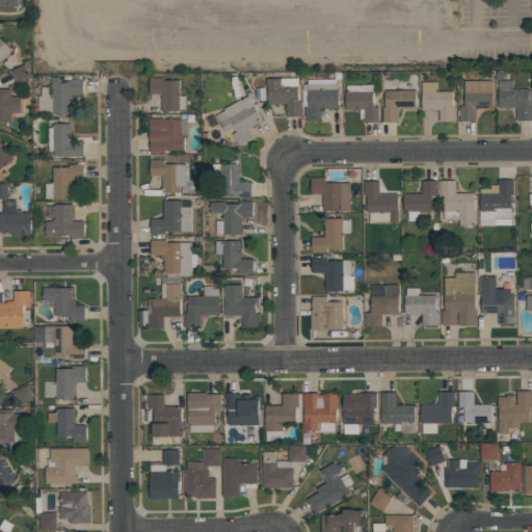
[(0,38),(12,50),(0,63),(0,38)]
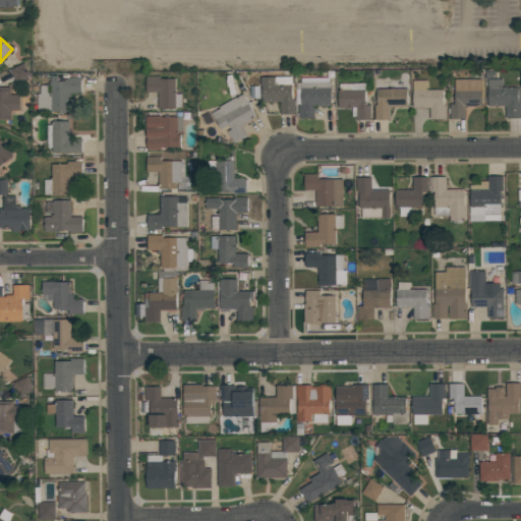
[(10,70),(23,63),(31,76),(16,82),(10,70)]
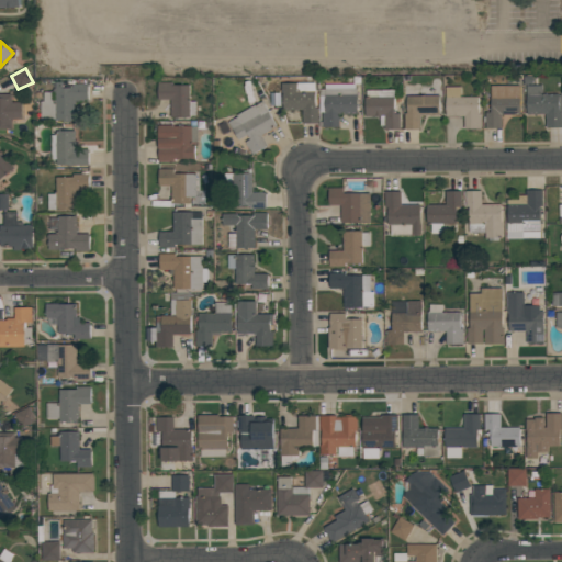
[(41,121),(40,102),(43,102),(43,92),(55,92),(55,82),(63,82),(63,88),(72,88),(72,85),(88,85),(88,101),(75,101),(75,121),(71,121),(71,122),(63,122),(63,121),(41,121)]
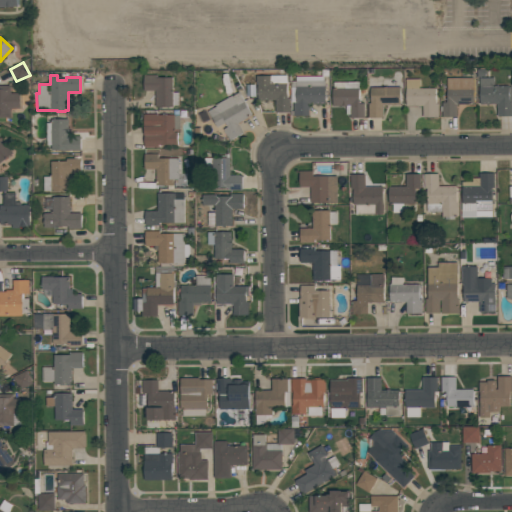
[(155,91),(143,91),(143,75),(156,75),(156,77),(172,77),(172,93),(178,93),(178,105),(172,105),(172,107),(155,107),(155,91)]
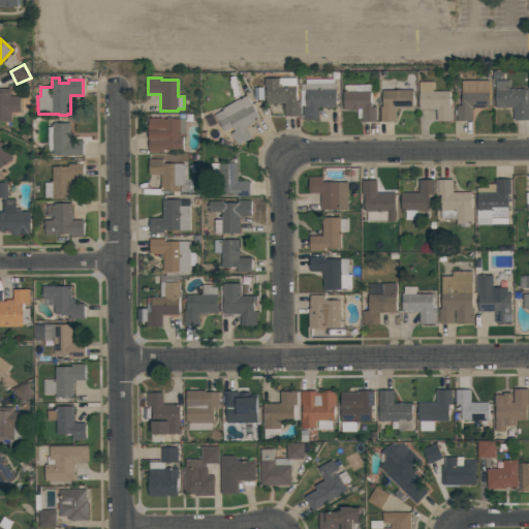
[(266,103),(266,87),(265,87),(265,78),(297,78),(297,101),(299,101),(299,116),(284,116),(284,103),(266,103)]
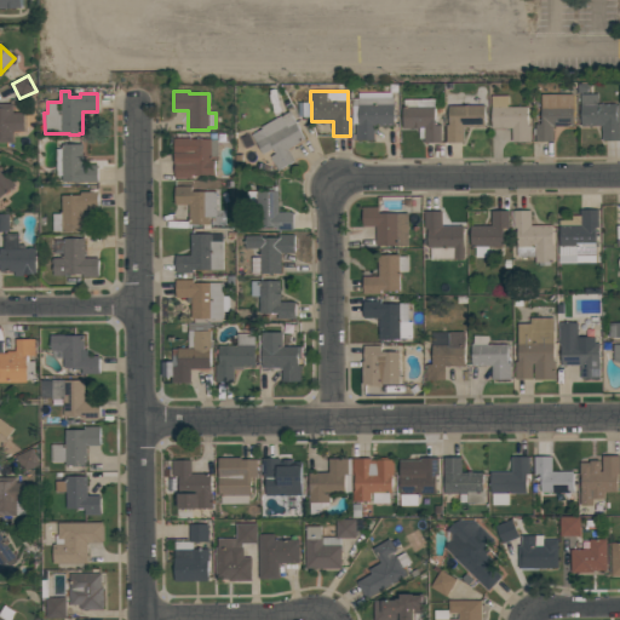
[(392,92),(392,98),(394,98),(394,126),(373,126),(373,139),(356,141),(355,124),(352,124),(352,98),(359,98),(359,93),(392,92)]
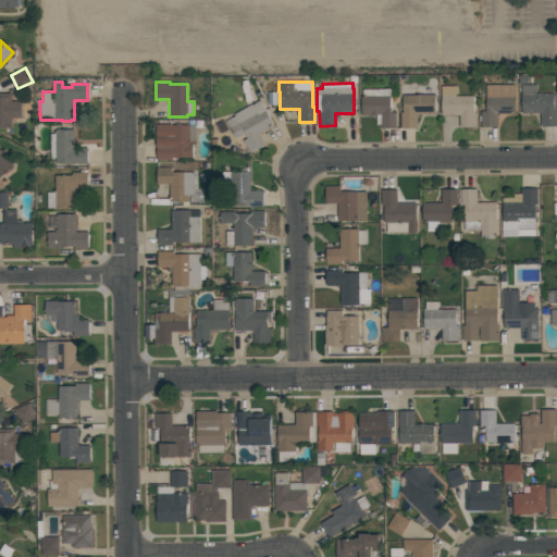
[(515,85),(516,113),(496,113),(496,127),(481,127),(481,112),(486,112),(486,85),(515,85)]
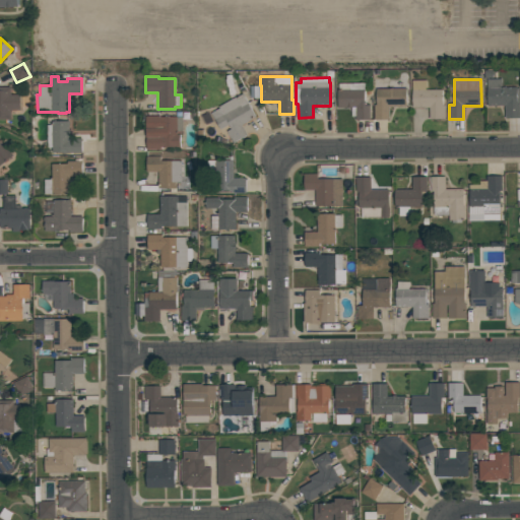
[(486,106),(486,79),(502,79),(502,88),(519,87),(519,118),(505,118),(505,106),(486,106)]
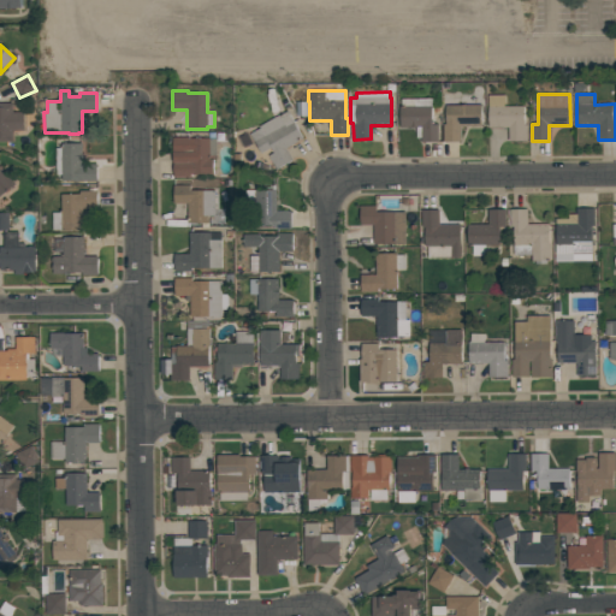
[(489,128),(489,95),(505,95),(505,106),(523,106),(523,125),(527,125),(527,141),(508,141),(508,128),(489,128)]
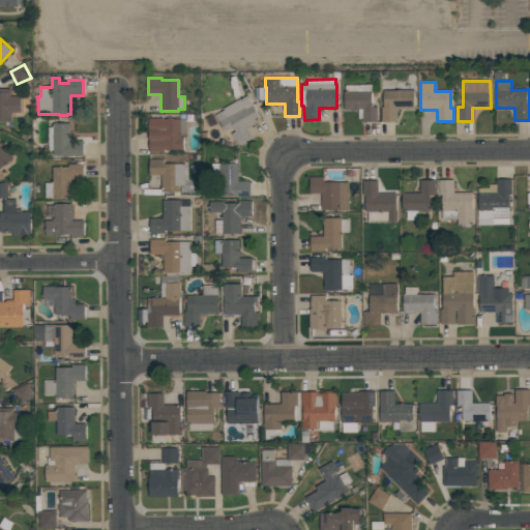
[(344,110),(344,91),(346,91),(346,85),(372,85),(372,108),(377,108),(377,122),(362,122),(362,119),(359,119),(359,110),(344,110)]
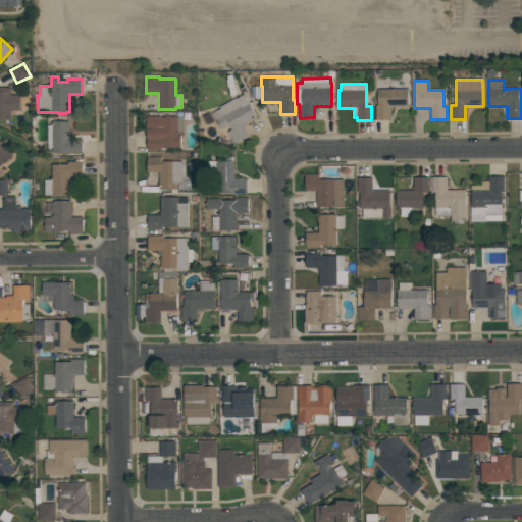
[(10,120),(0,120),(0,88),(10,88),(10,95),(20,95),(20,110),(10,110),(10,120)]
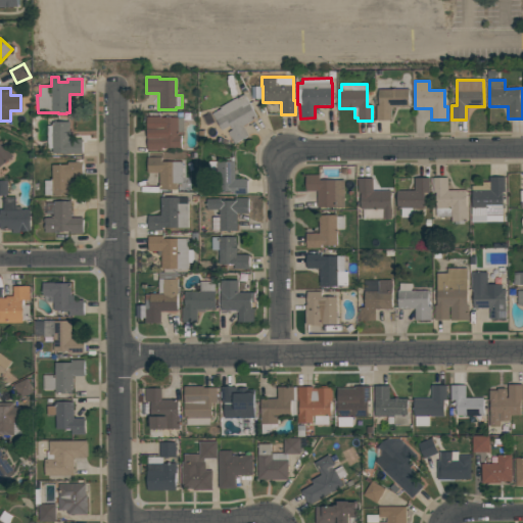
[(409,89),(409,107),(391,107),(391,120),(376,120),(376,105),(379,105),(378,90),(409,89)]
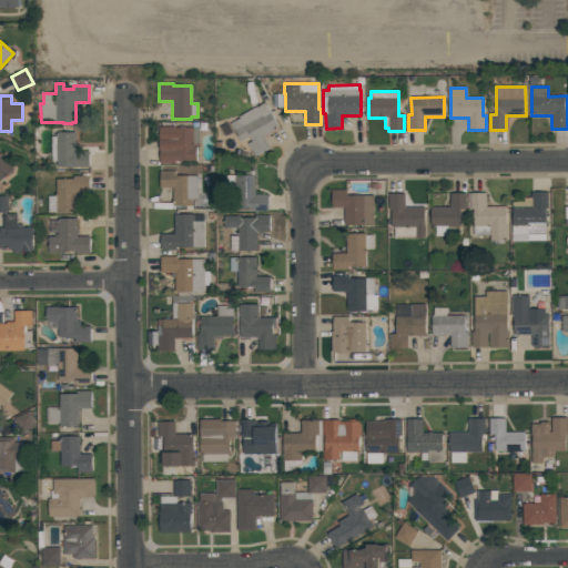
[(280,128),(264,137),(270,148),(255,156),(247,144),(253,141),(250,137),(241,141),(231,123),(240,119),(239,117),(257,107),(265,102),(280,128)]
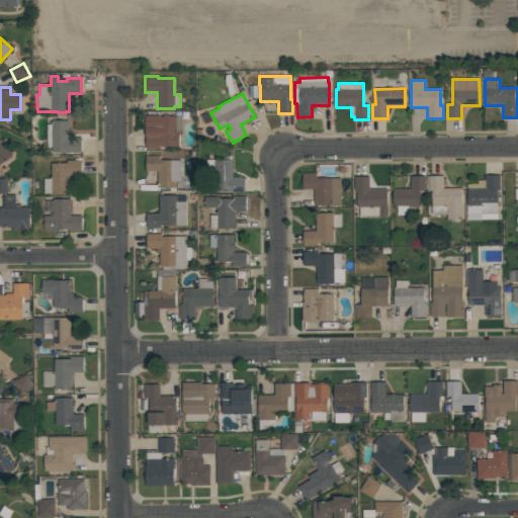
[(181,116),(182,131),(176,131),(176,134),(179,134),(179,147),(161,147),(161,149),(146,150),(146,116),(159,115),(159,116),(181,116)]
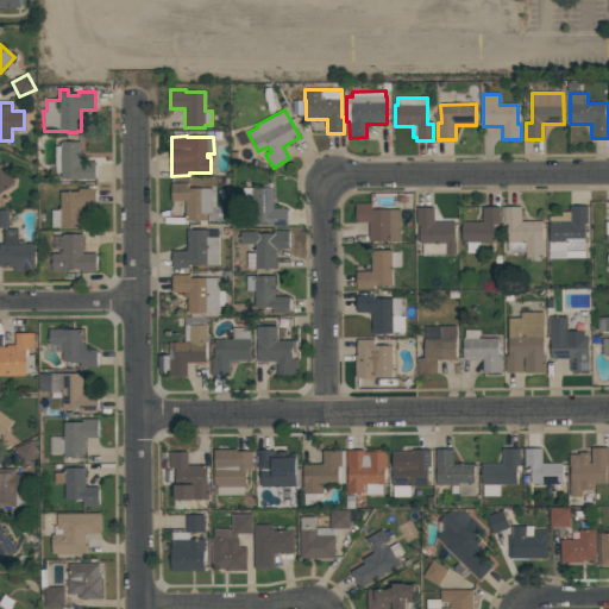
[(96,180),(74,180),(74,179),(61,179),(61,173),(55,173),(55,146),(61,146),(61,142),(81,142),(81,163),(95,162),(96,180)]
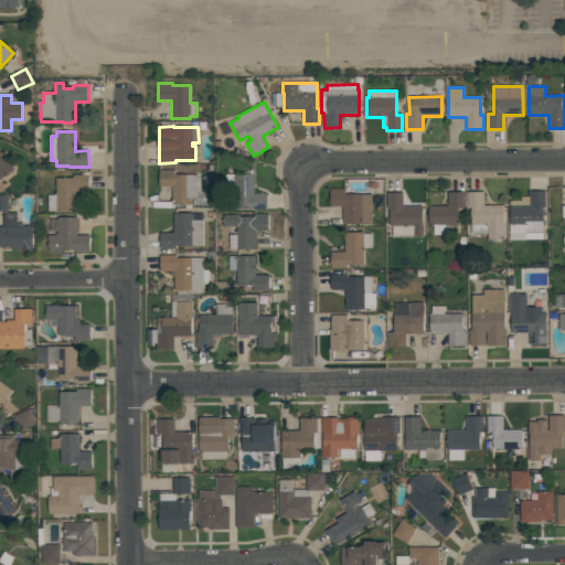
[(0,152),(13,169),(0,179),(0,152)]
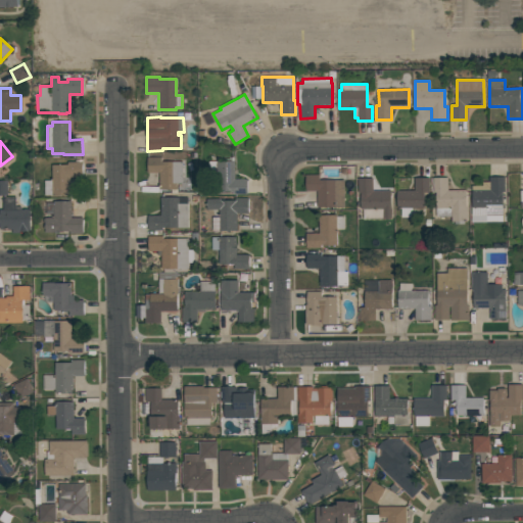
[(159,189),(159,173),(147,173),(147,157),(161,157),(161,160),(162,161),(182,161),(183,184),(177,184),(177,189),(159,189)]
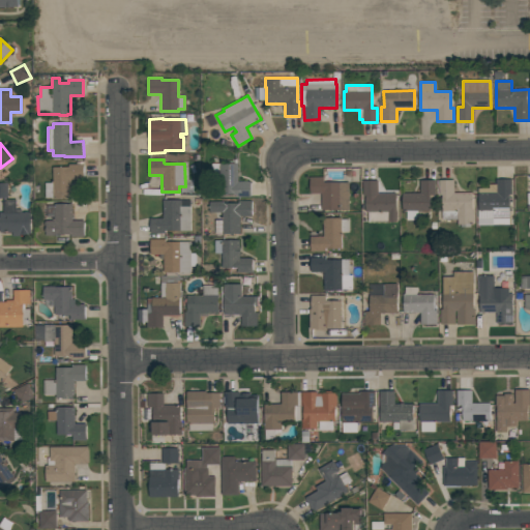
[(53,168),(68,168),(68,165),(84,164),(84,180),(71,180),(71,198),(45,199),(45,182),(53,182),(53,168)]
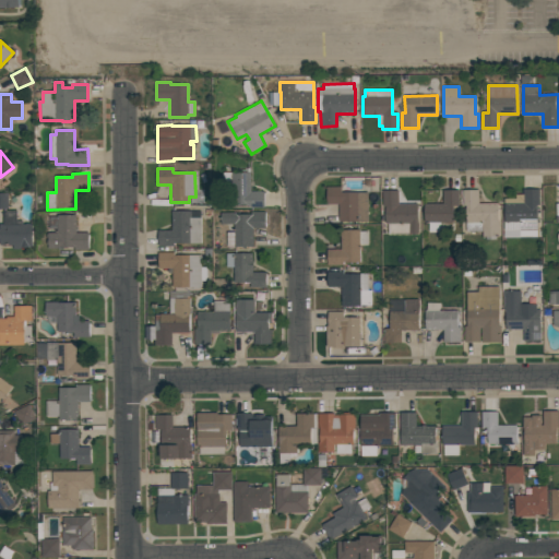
[(250,173),(250,191),(264,192),(264,207),(248,207),(248,205),(232,205),(232,189),(223,189),(223,173),(250,173)]
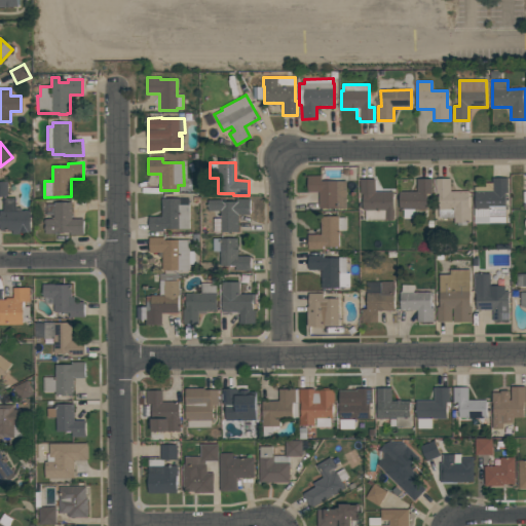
[(346,181),(346,209),(318,209),(318,192),(307,192),(307,176),(321,176),(321,181),(346,181)]
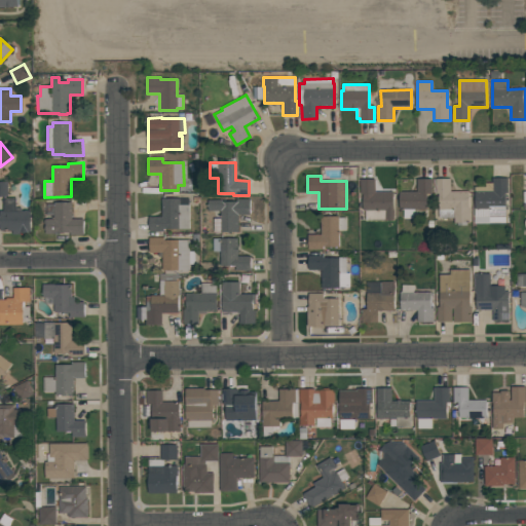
[(475,187),(485,187),(485,183),(492,183),(492,179),(508,178),(508,192),(504,192),(504,217),(474,217),(474,209),(475,209),(475,187)]
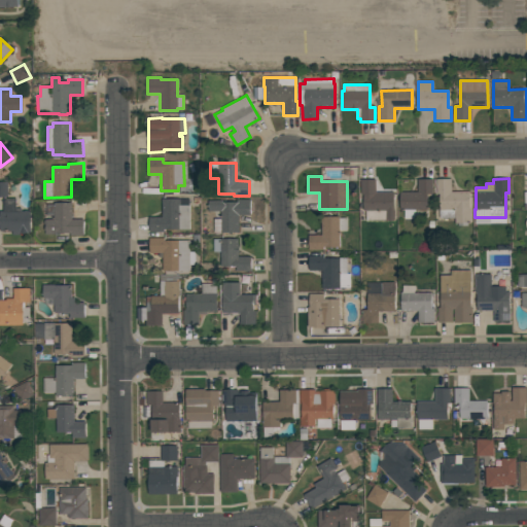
[(399,210),(399,192),(418,192),(417,179),(432,179),(432,195),(428,195),(428,219),(403,219),(403,210),(399,210)]
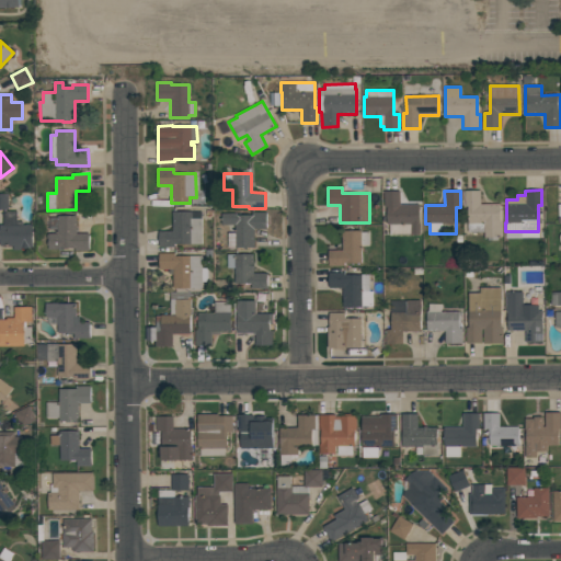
[(501,238),(497,238),(497,241),(488,241),(488,238),(484,238),(484,232),(468,232),(468,207),(465,207),(465,191),(480,191),(481,204),(500,204),(500,222),(501,222),(501,238)]
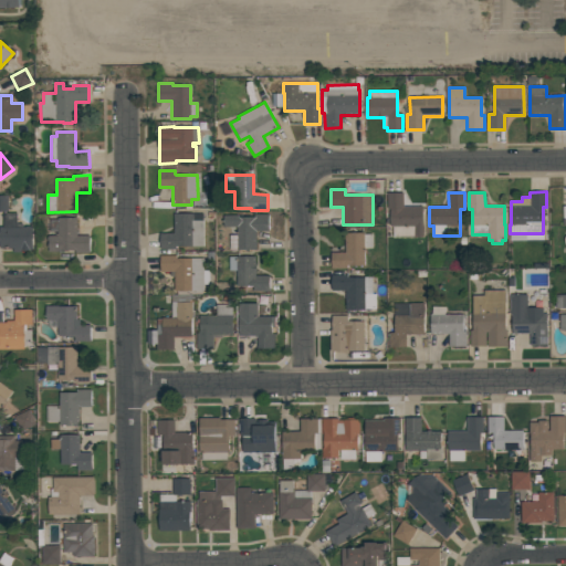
[(423,237),(392,237),(392,227),(390,227),(390,209),(388,209),(388,194),(404,194),(404,207),(422,207),(423,237)]
